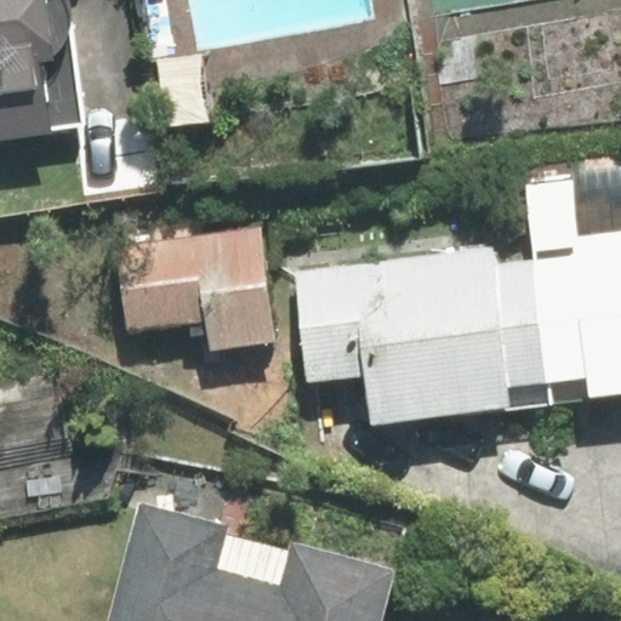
[(0,0),(0,136),(83,126),(74,26),(70,7),(68,0),(0,0)]
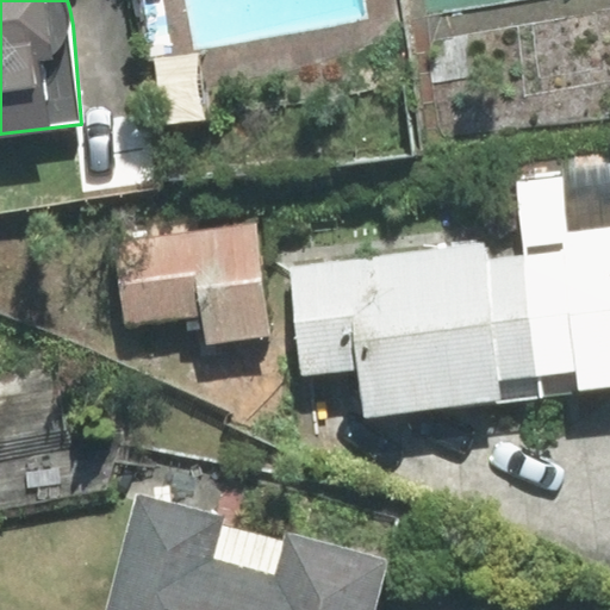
[(526,255),(542,392),(609,384),(609,226),(568,232),(561,173),(516,179),(526,255)]
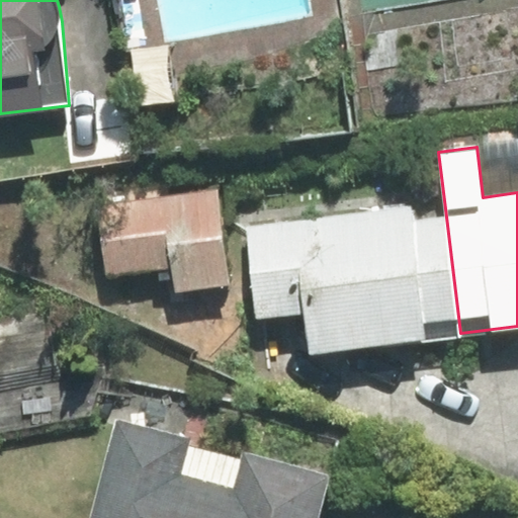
[(174,270),(176,290),(229,283),(218,189),(96,203),(105,278),(174,270)]
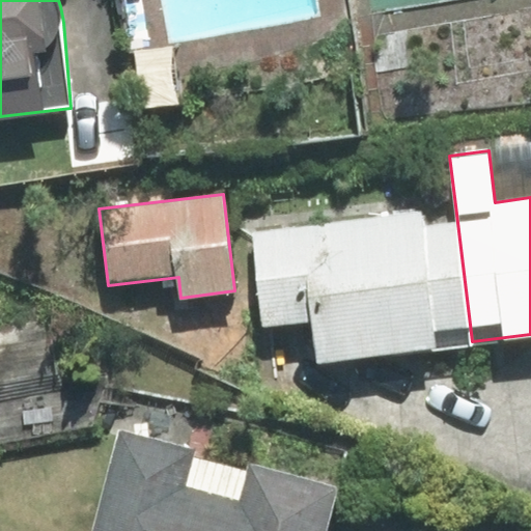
[(472,341),(457,222),(425,226),(423,212),(252,231),(263,325),(314,318),(318,360),(472,341)]
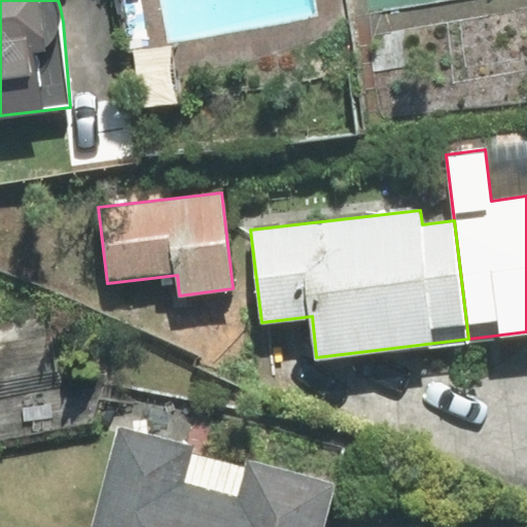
[(192,446),(118,426),(91,526),(322,526),(334,486),(248,462),(246,468),(190,453),(192,446)]
